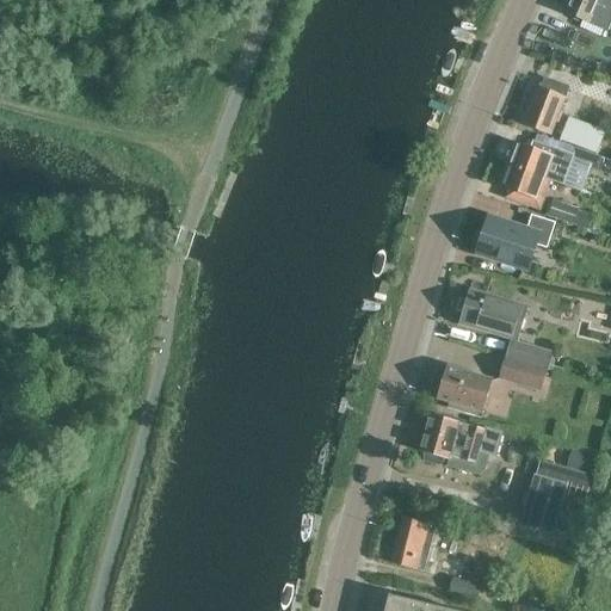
[(605,34),(610,19),(610,0),(574,0),(586,5),(579,22),(605,34)]
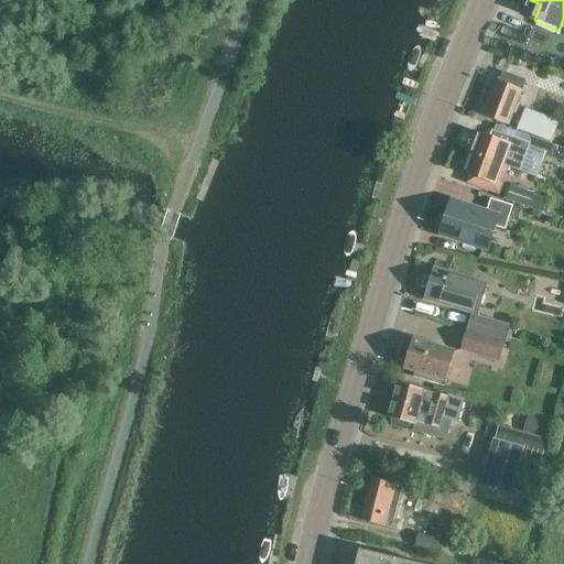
[(502,72),(498,83),(495,80),(481,115),(509,126),(522,91),(520,90),(524,79),(502,72)]
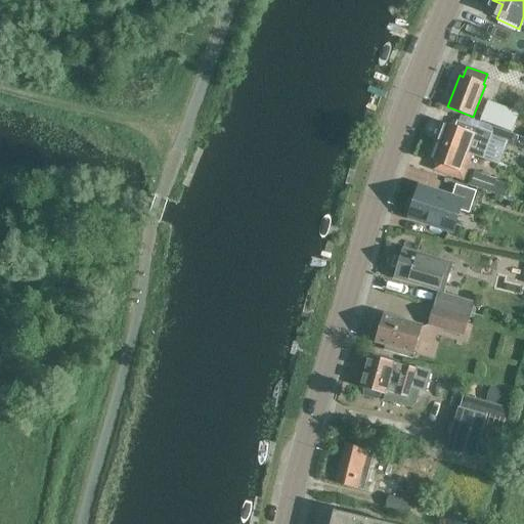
[(487,100),(479,120),(512,132),(519,113),(487,100)]
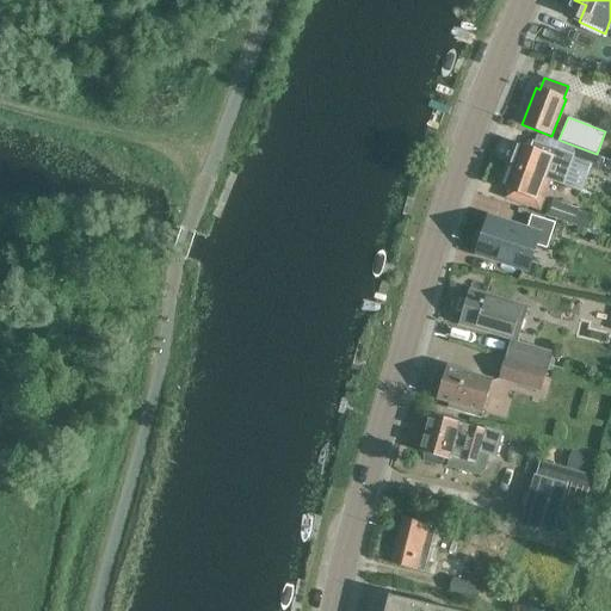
[(514,143),(506,165),(544,179),(563,186),(569,166),(590,173),(596,154),(536,135),(534,142),(531,149),(514,143)]
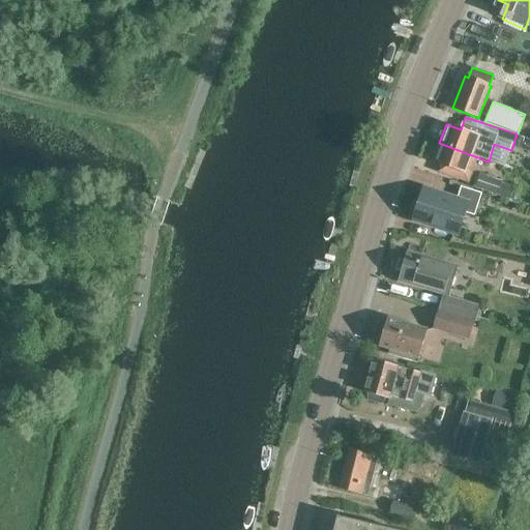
[(472,155),(439,143),(432,163),(441,166),(439,172),(469,183),(473,172),(467,170),(472,155)]
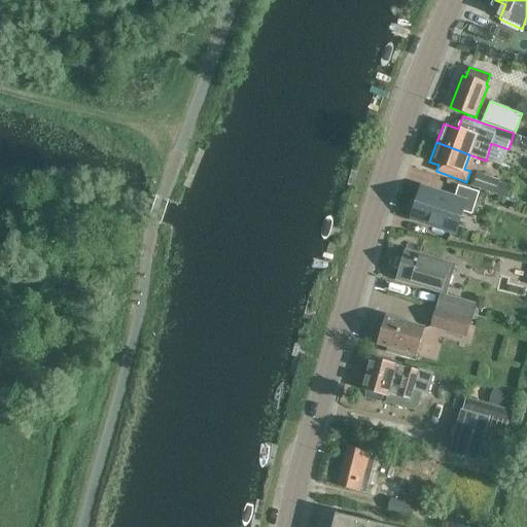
[(494,195),(498,181),(478,174),(472,187),(494,195)]
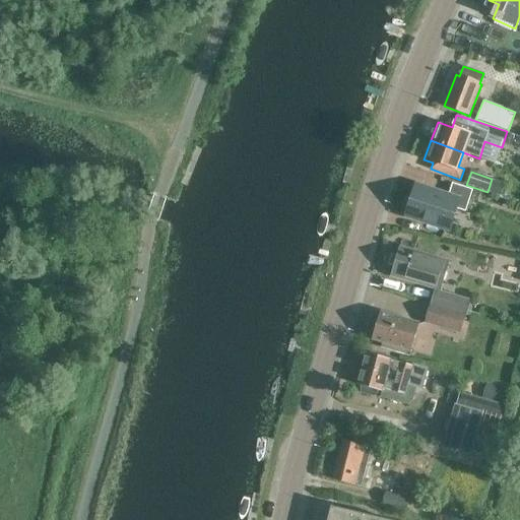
[(448,195),(415,185),(405,216),(448,231),(455,209),(465,212),(472,190),(452,184),(448,195)]
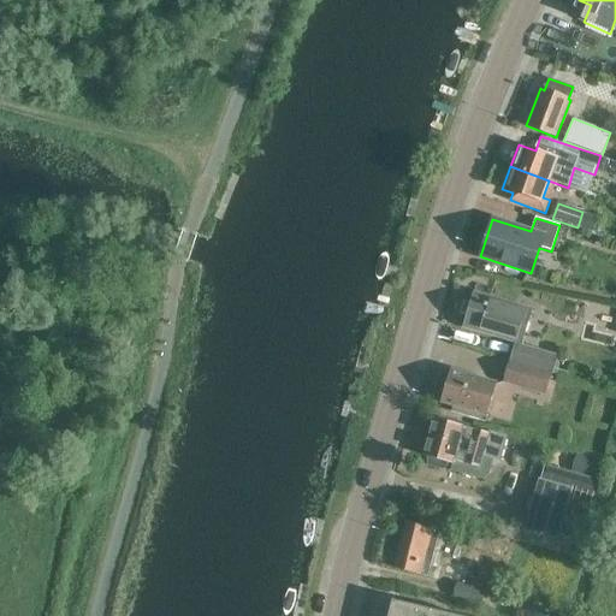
[(521,341),(531,309),(492,297),(490,307),(472,301),(463,329),(497,339),(498,333),(521,341)]
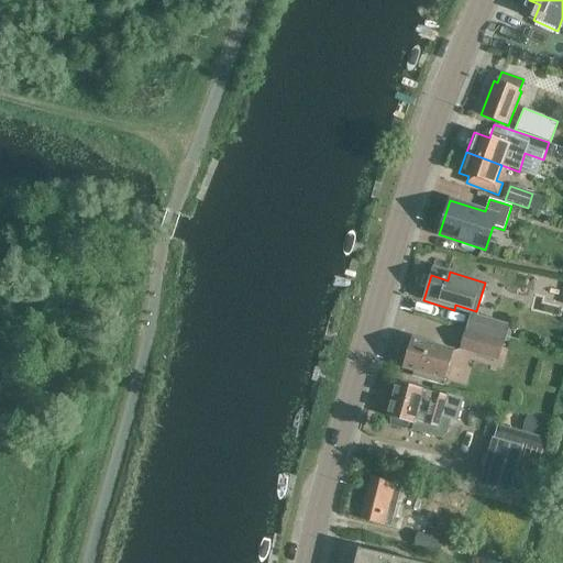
[(475,315),(470,332),(504,342),(505,342),(509,326),(475,315)]
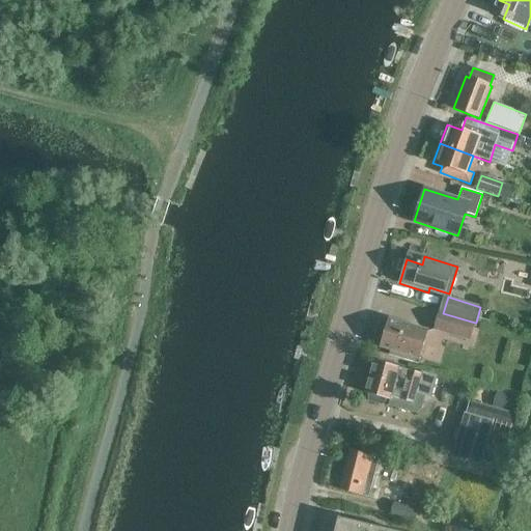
[(475,323),(443,313),(439,311),(434,329),(470,340),(475,323)]
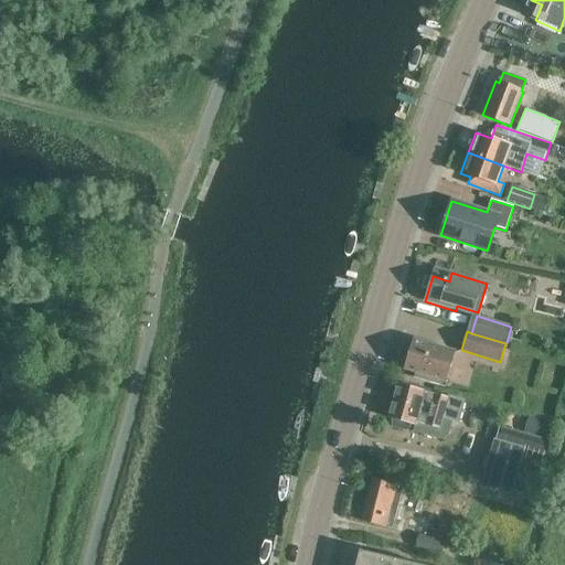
[(413,339),(403,369),(446,381),(455,351),(413,339)]
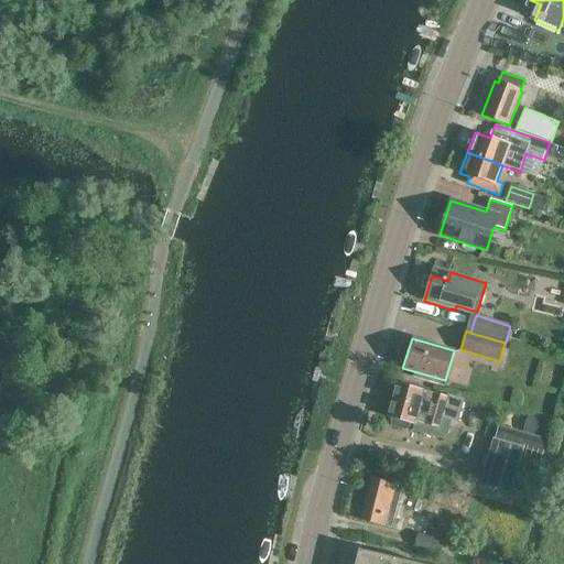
[(457,421),(463,400),(397,382),(387,418),(414,425),(415,422),(438,429),(442,416),(457,421)]
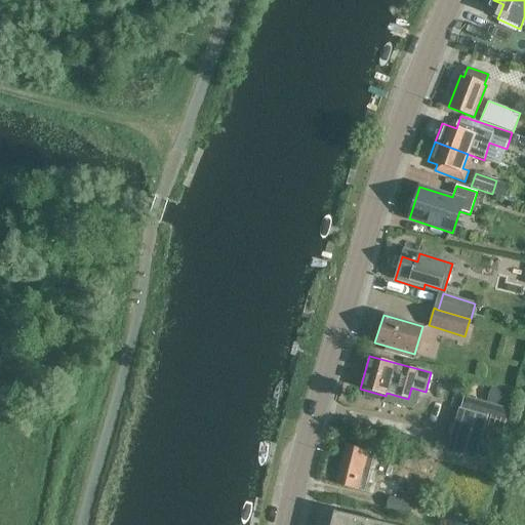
[(475,459),(475,457),(477,458),(476,465),(485,468),(491,447),(479,444),(487,417),(460,410),(448,452),(475,459)]
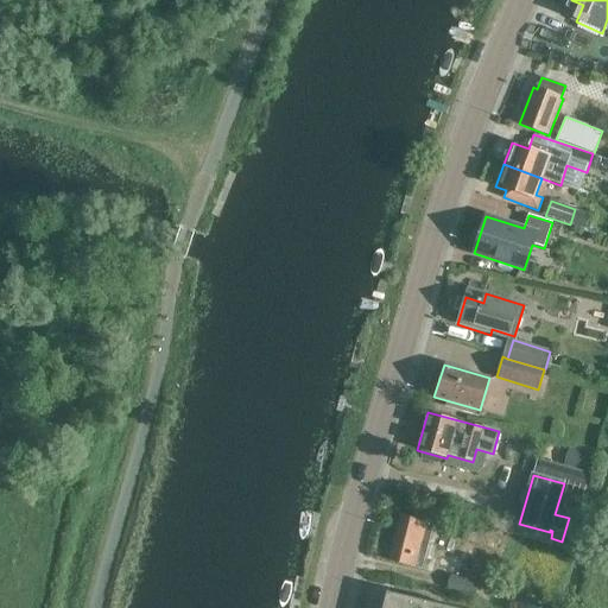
[(422,569),(425,558),(431,559),(435,548),(428,546),(434,523),(401,514),(390,562),(422,569)]
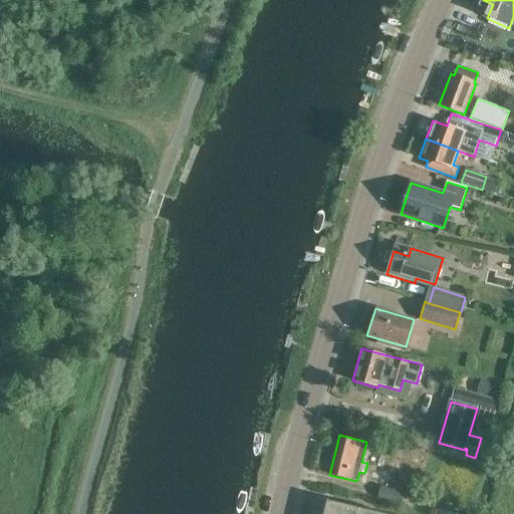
[(417,464),(422,450),(397,443),(394,457),(417,464)]
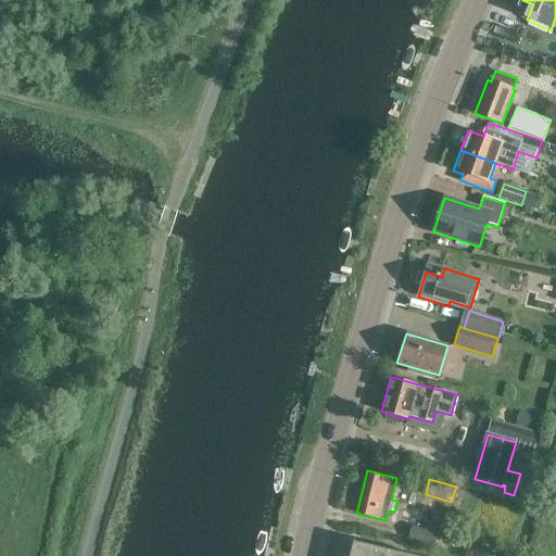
[(424,503),(421,515),(415,540),(436,546),(443,520),(442,520),(445,508),(424,503)]
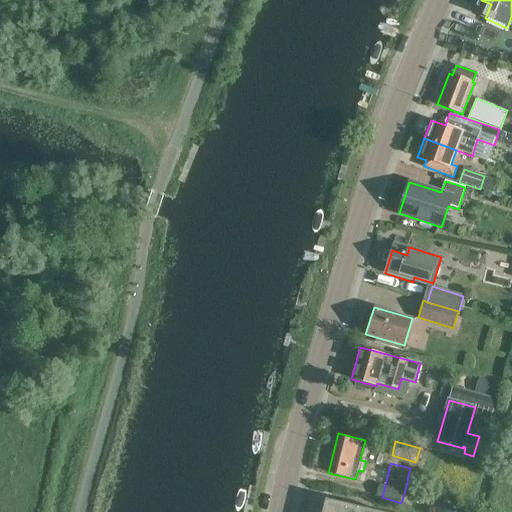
[(379,511),(326,499),(323,511),(379,511)]
